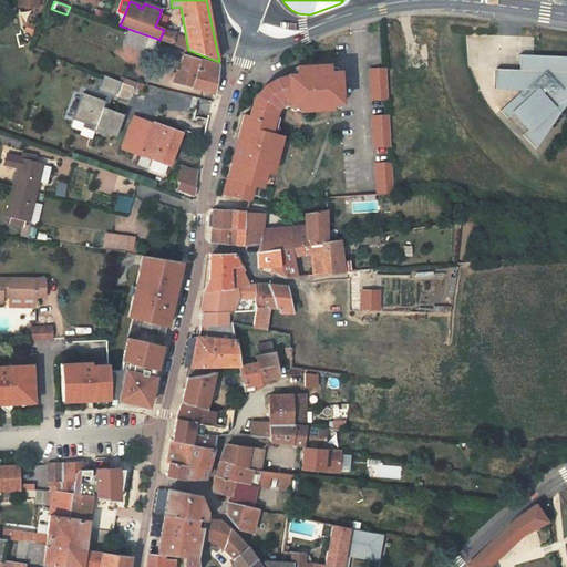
[(35,38),(34,21),(23,22),(24,39),(35,38)]
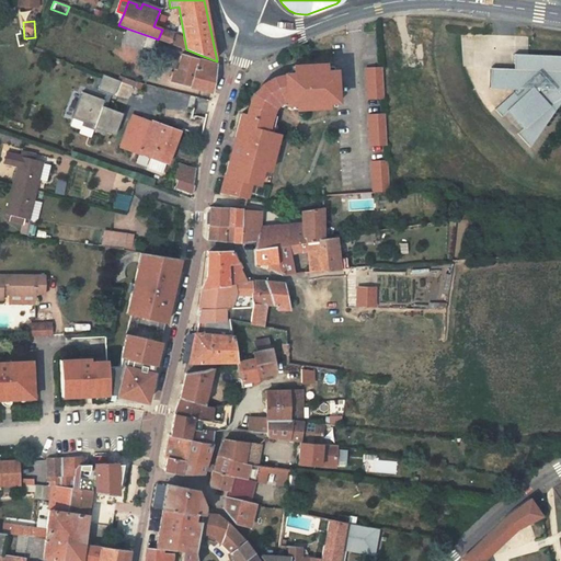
[(151,50),(156,38),(127,29),(122,43),(140,50),(142,47),(151,50)]
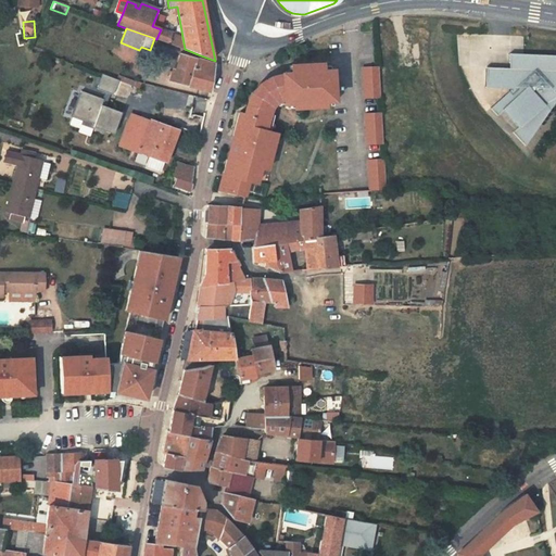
[(161,29),(156,39),(182,49),(185,49),(182,37),(161,29)]
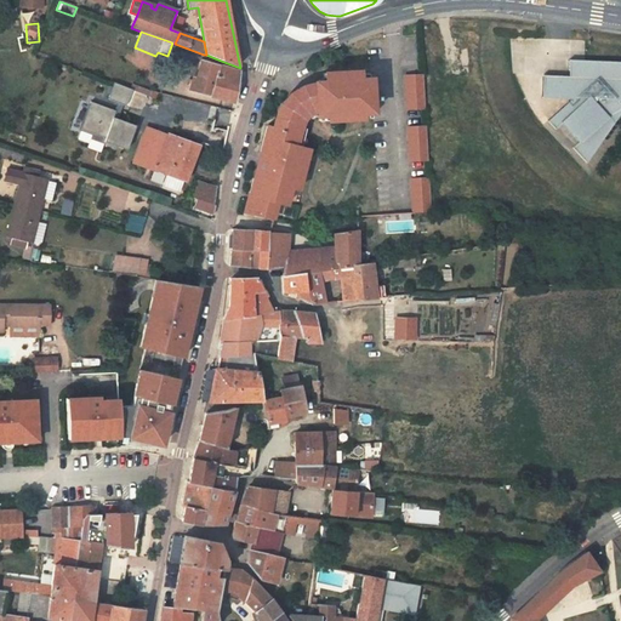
[(206,55),(204,55),(203,60),(220,64),(221,61),(206,55)]
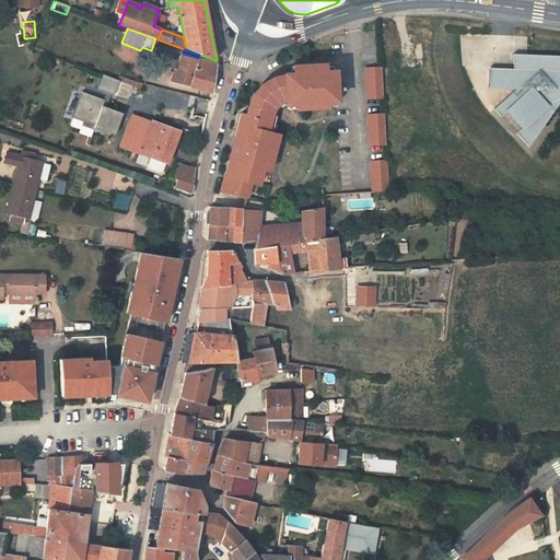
[(174,82),(211,92),(217,63),(198,58),(183,54),(182,54),(174,82)]
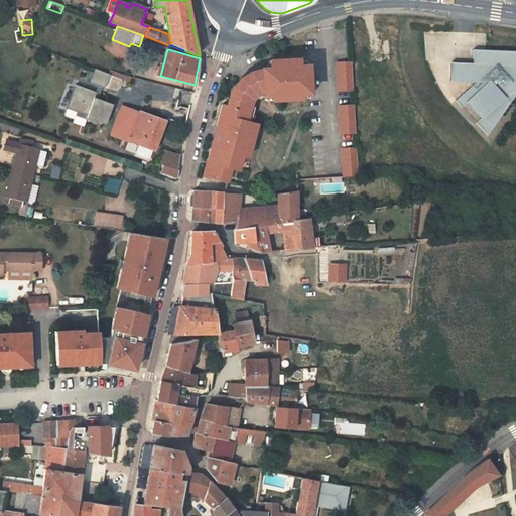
[(515,85),(515,51),(474,50),(473,65),(452,63),(452,83),(476,84),(456,102),(463,109),(468,104),(482,119),(477,124),(488,136),(515,95),(515,87),(514,86),(515,85)]
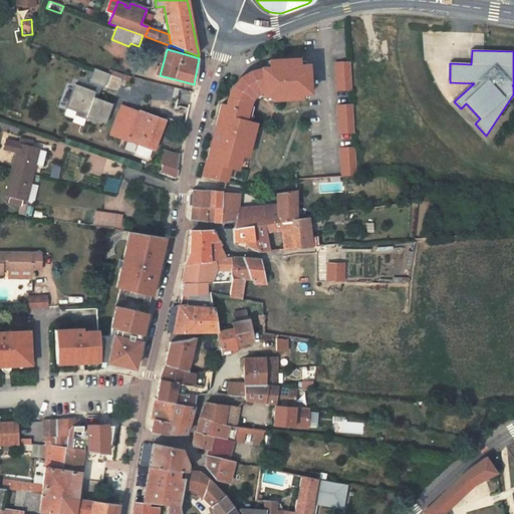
[(260,68),(260,69),(260,88),(268,87),(269,95),(276,95),(276,99),(299,98),(299,94),(305,94),(307,94),(306,65),(304,66),(297,66),(297,62),(297,59),(267,61),(267,64),(265,64),(263,65),(261,66),(260,68)]
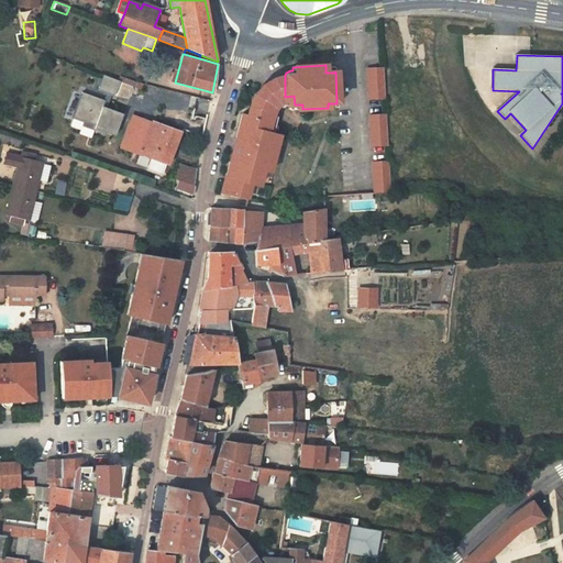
[(384,100),(383,69),(366,70),(368,101),(384,100)]
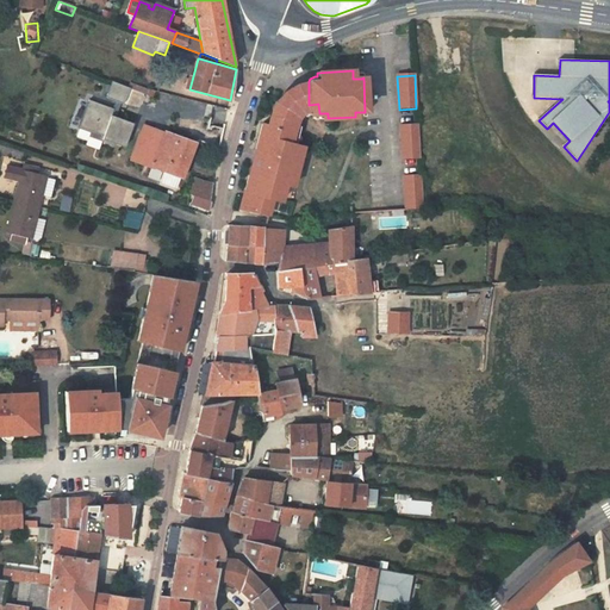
[(130,88),(126,87),(112,81),(106,98),(116,101),(120,103),(124,104),(130,88)]
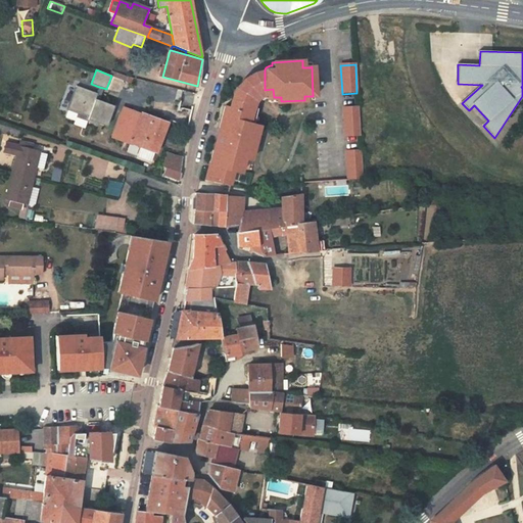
[(110,69),(108,75),(111,76),(126,82),(128,77),(111,70),(110,69)]
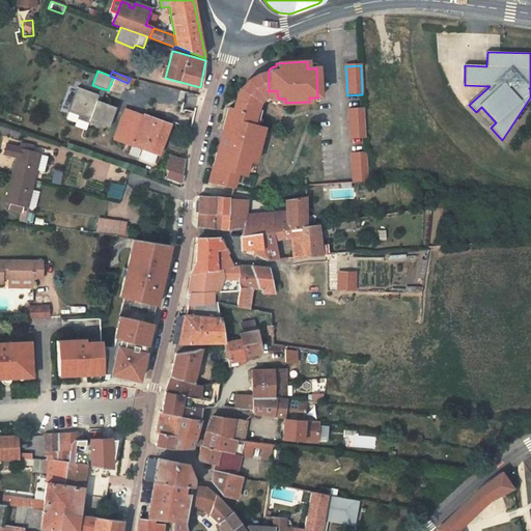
[(269,91),(269,72),(266,73),(257,75),(254,77),(249,80),(246,83),(243,86),(240,91),(236,96),(234,103),(234,109),(236,110),(236,109),(236,107),(238,105),(238,103),(238,101),(239,100),(240,98),(240,95),(241,94),(242,92),(243,91),(258,102),(263,98),(269,95),(270,100),(271,100),(271,104),(285,103),(285,99),(278,99),(277,90),(269,91)]
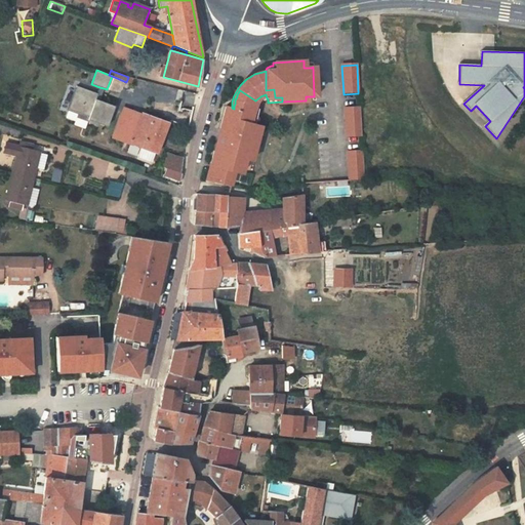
[(176,103),(178,88),(136,82),(134,96),(176,103)]
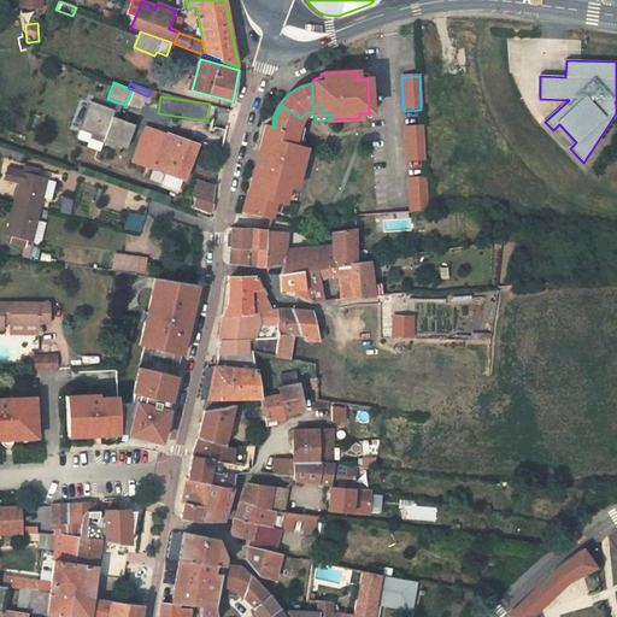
[(81,128),(105,137),(113,116),(116,110),(115,110),(90,100),(81,128)]
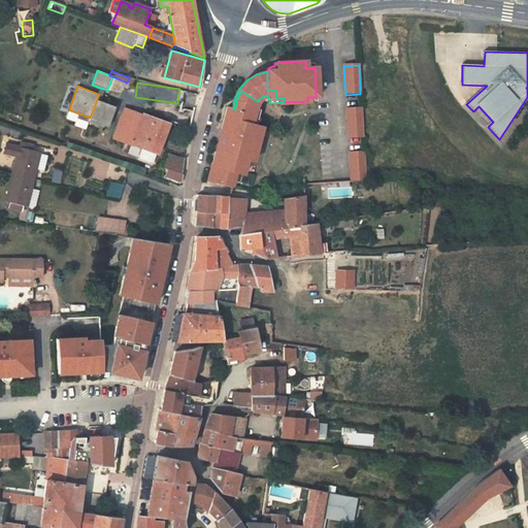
[(216,152),(208,183),(218,184),(220,168),(244,168),(248,153),(250,154),(252,145),(256,146),(261,124),(251,121),(254,103),(255,102),(257,101),(241,91),(240,92),(239,94),(238,95),(238,97),(237,99),(236,100),(236,102),(236,104),(235,106),(235,108),(235,109),(233,108),(227,107),(221,131),(228,132),(226,138),(224,138),(223,138),(222,138),(221,138),(220,139),(219,140),(219,141),(219,142),(219,143),(219,144),(220,144),(220,145),(221,146),(222,146),(223,146),(221,153),(216,152)]
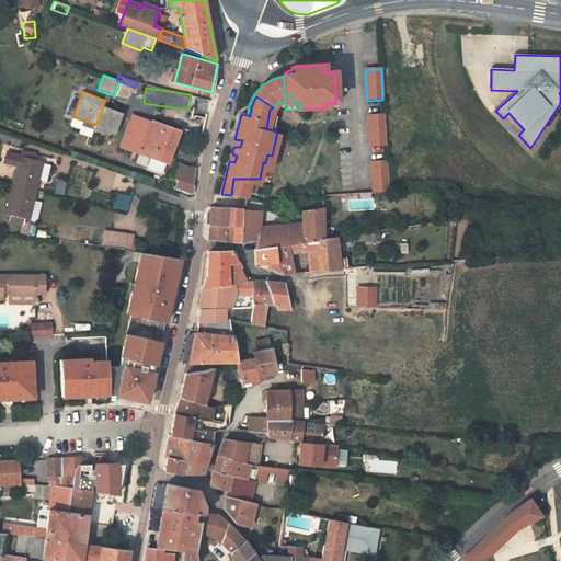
[(94,128),(114,135),(123,113),(106,107),(103,105),(95,125),(94,128)]
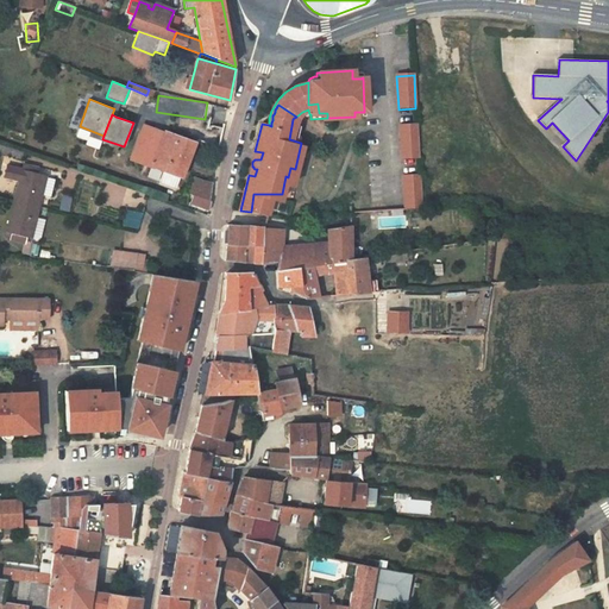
[(137,143),(131,159),(163,171),(181,177),(182,179),(195,142),(177,135),(176,138),(163,133),(143,126),(137,143)]
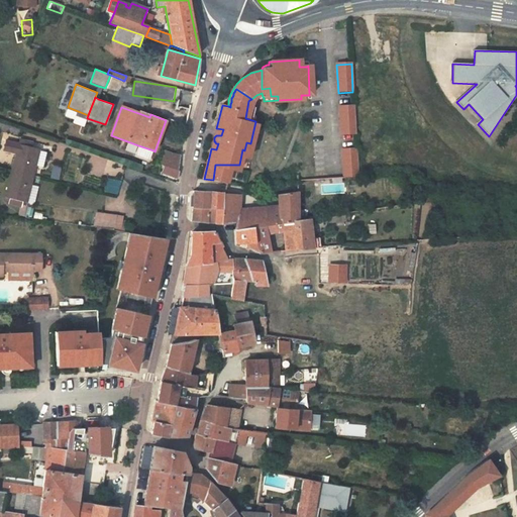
[(353,107),(339,108),(340,136),(355,135),(353,107)]
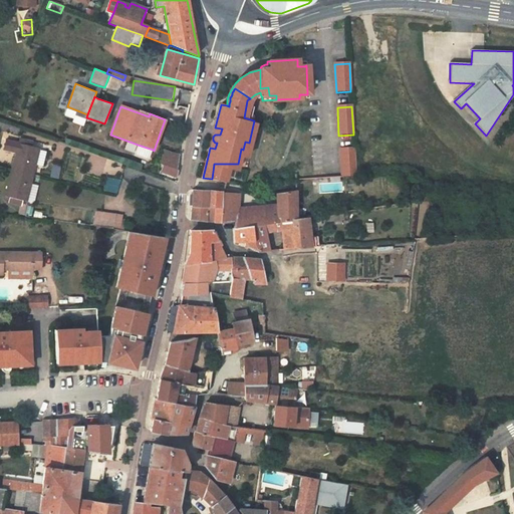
[(18,134),(20,130),(8,125),(7,131),(18,134)]
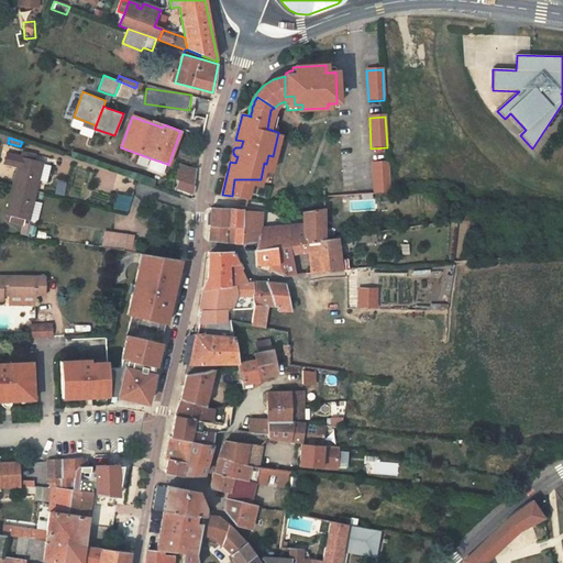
[(3,164),(17,167),(12,186),(35,191),(39,179),(42,164),(42,162),(35,159),(28,158),(30,153),(21,151),(20,156),(7,153),(3,164)]
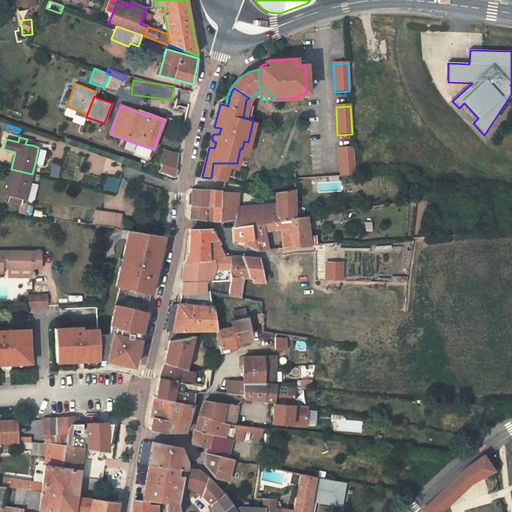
[(149,158),(152,149),(137,144),(134,153),(149,158)]
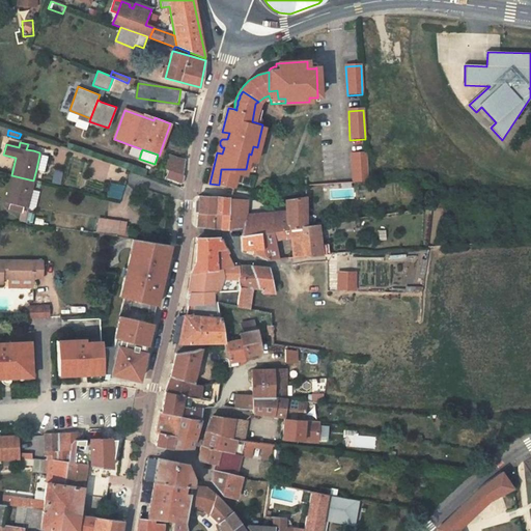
[(183,174),(186,159),(168,154),(165,169),(169,170),(167,179),(175,180),(177,174),(183,175),(183,174)]
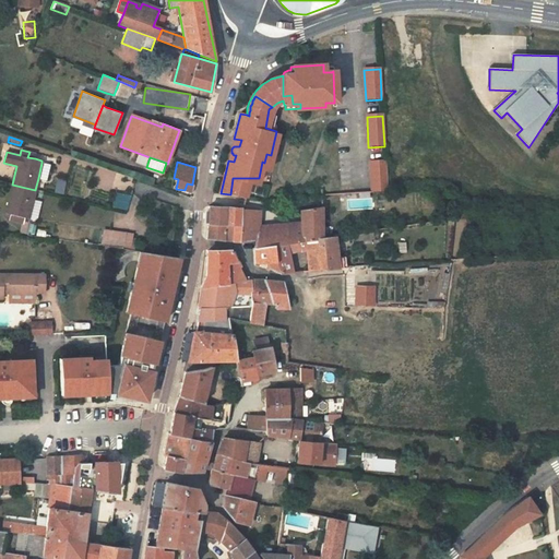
[(42,163),(38,178),(46,180),(50,165),(42,163)]
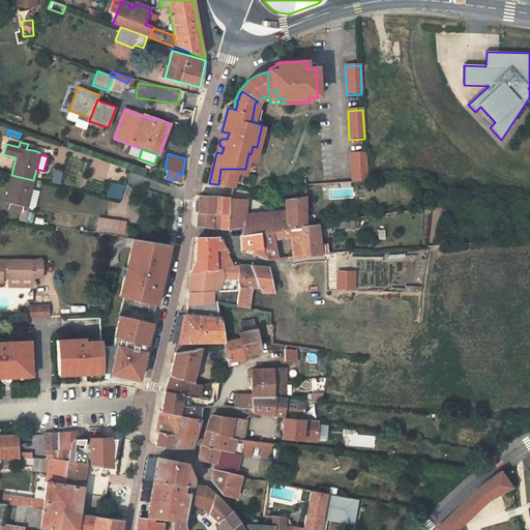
[(365,154),(350,154),(352,183),(366,182),(365,154)]
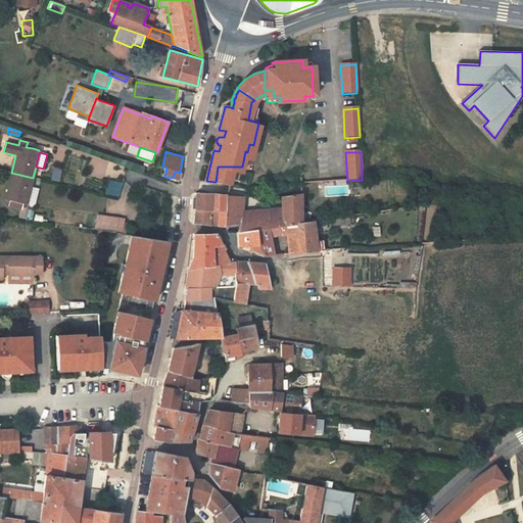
[(218,167),(216,182),(224,182),(231,182),(234,169),(241,171),(242,167),(218,167)]
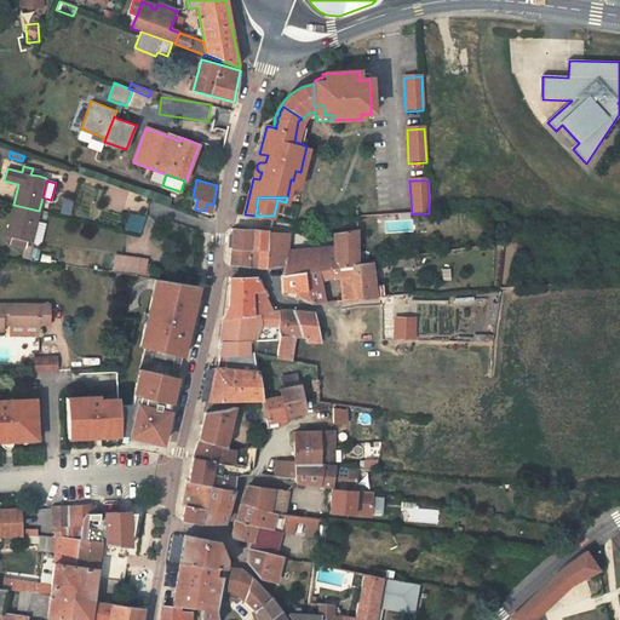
[(207,204),(205,211),(212,213),(213,214),(216,204),(213,204),(213,205),(207,204)]
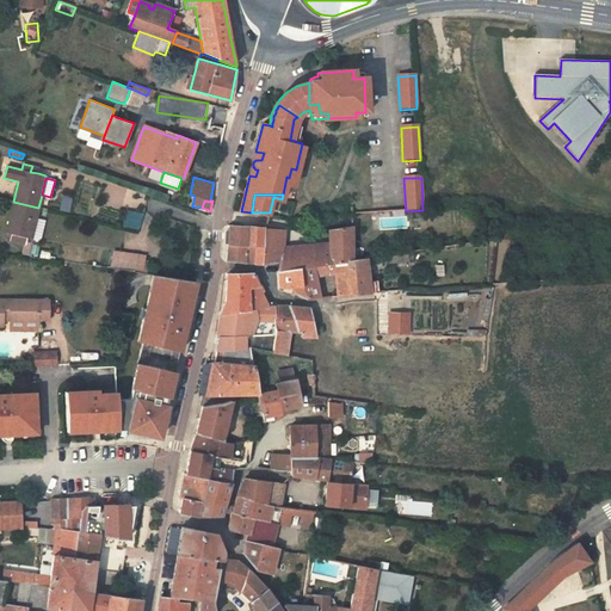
[(38,208),(13,202),(6,233),(12,234),(22,236),(31,239),(31,236),(36,217),(38,208)]
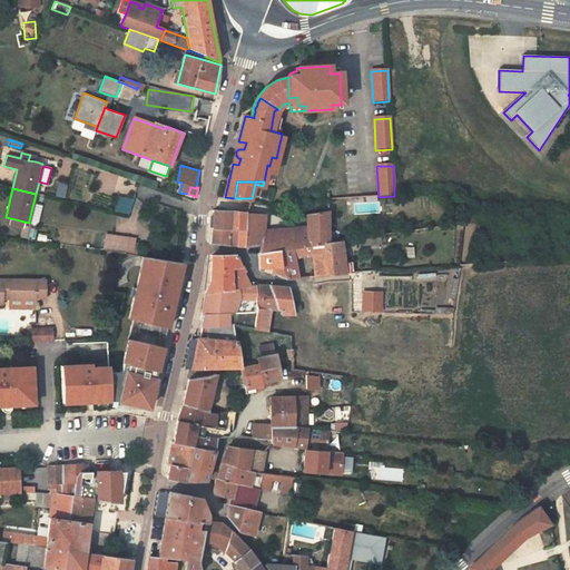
[(128,214),(133,199),(118,195),(115,210),(128,214)]
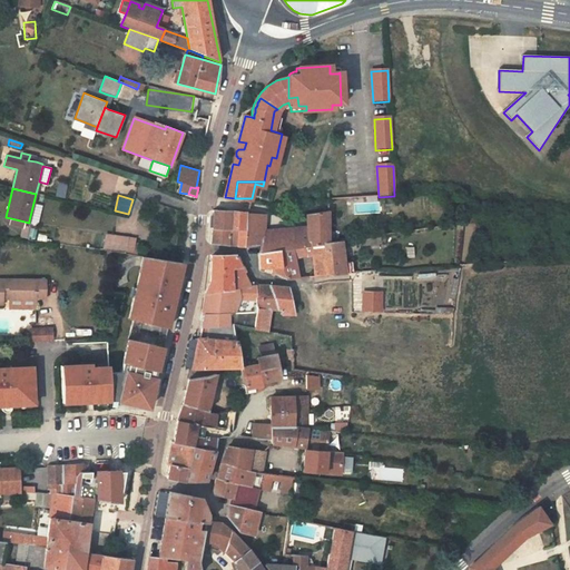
[(33,203),(29,220),(38,223),(42,205),(33,203)]
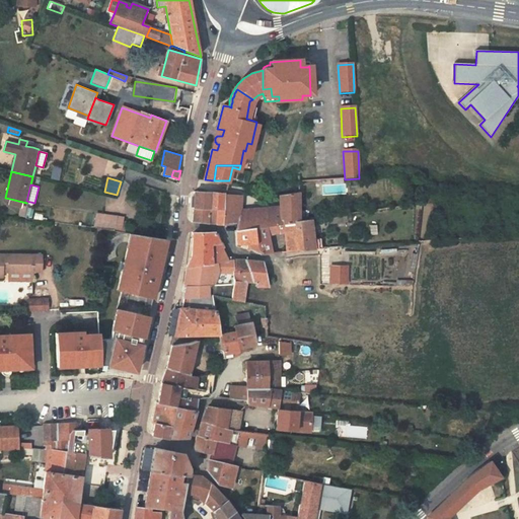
[(209,208),(223,209),(224,194),(195,192),(194,206),(193,222),(208,223),(209,208)]
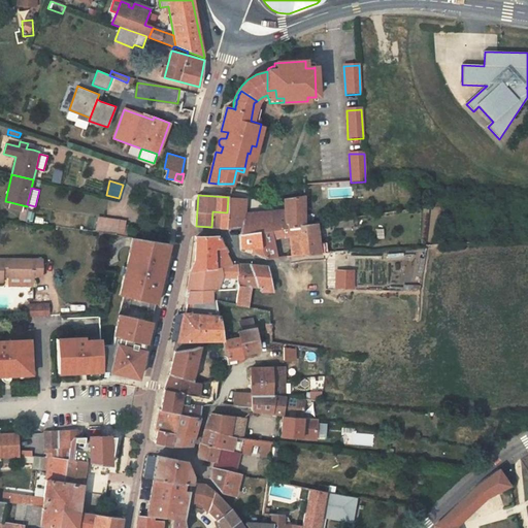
[(284,199),(284,210),(285,228),(304,226),(303,195),(284,199)]
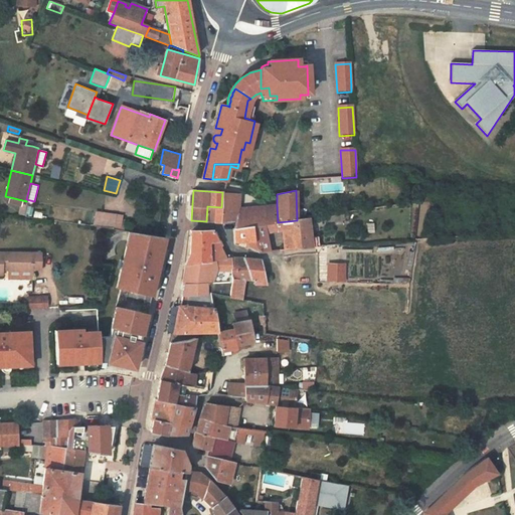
[(221,207),(221,222),(226,222),(235,221),(235,216),(238,213),(238,208),(240,194),(222,192),(221,207)]
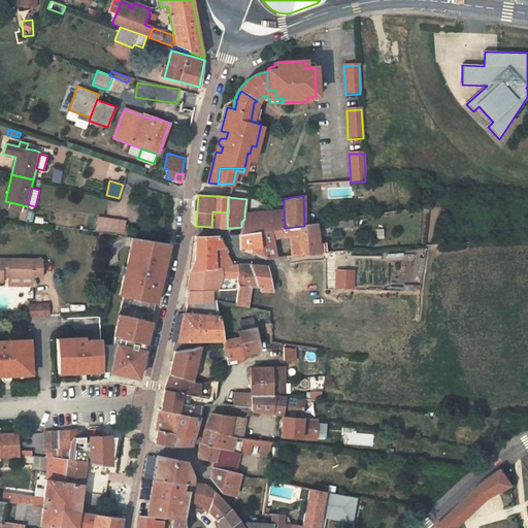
[(241,222),(241,227),(240,234),(271,230),(285,228),(284,210),(244,213),(244,219),(241,222)]
